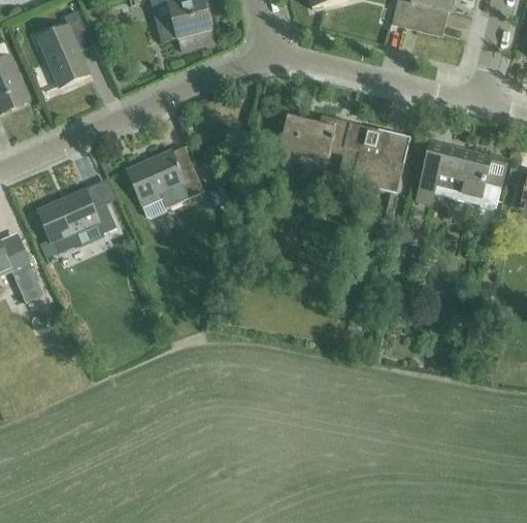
[(151,0),(157,23),(172,19),(176,35),(177,37),(180,37),(185,50),(216,41),(211,29),(203,0),(151,0)]
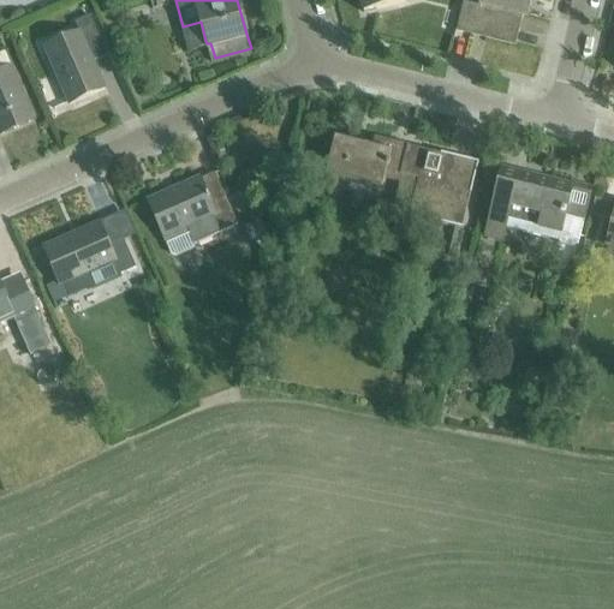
[(472,30),(480,0),(463,0),(457,27),(472,30)]
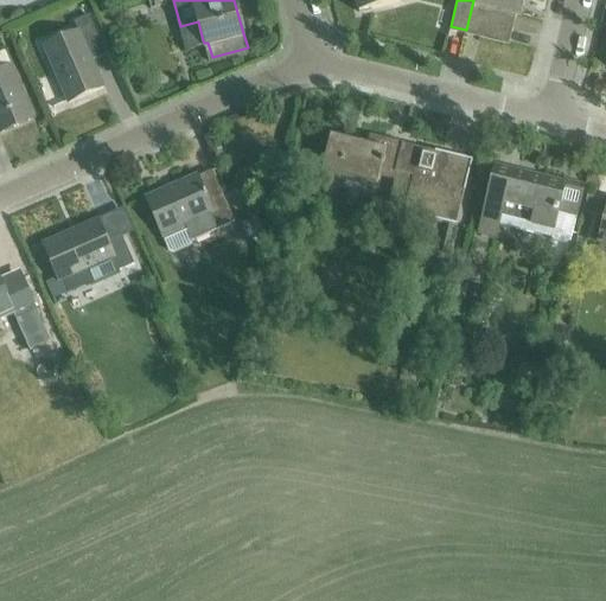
[(488,4),(473,0),(466,30),(480,33),(484,18),(488,4)]
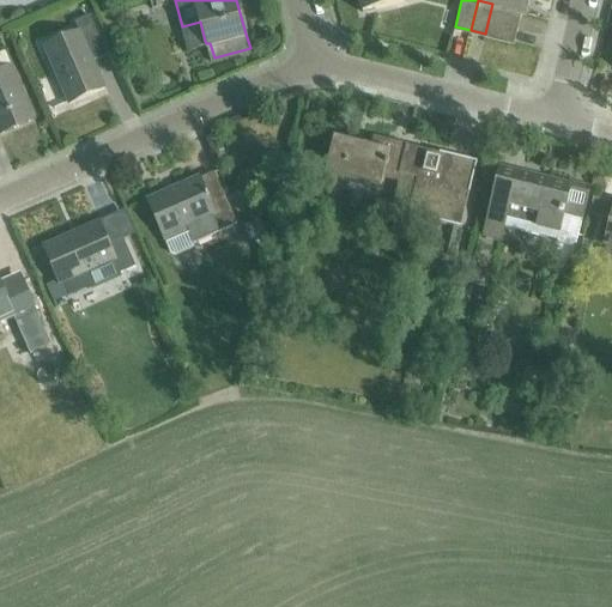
[(478,0),(492,4),(521,11),(527,12),(529,0),(478,0)]
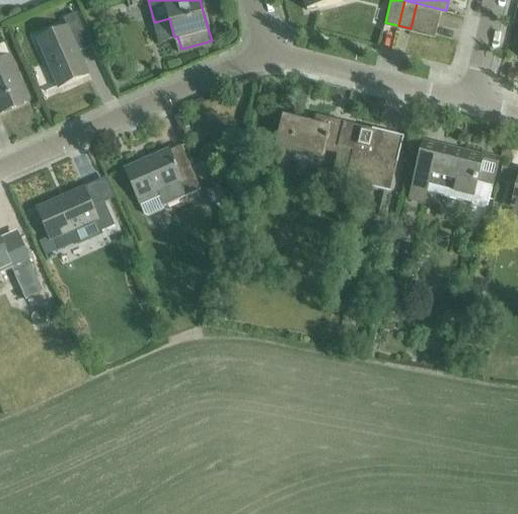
[(441,9),(417,3),(414,15),(438,21),(441,9)]
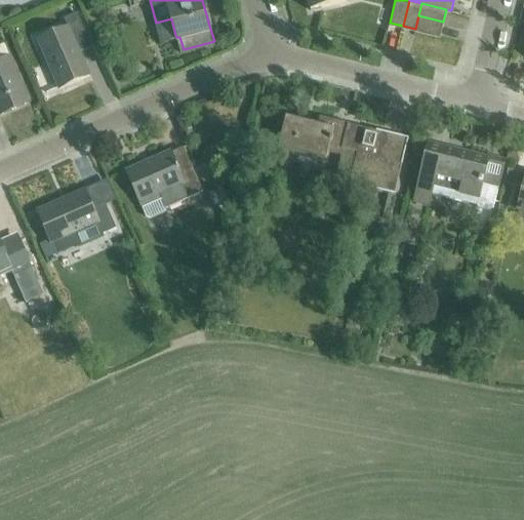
[(92,43),(78,8),(65,14),(69,23),(38,36),(59,85),(91,71),(81,48),(92,43)]
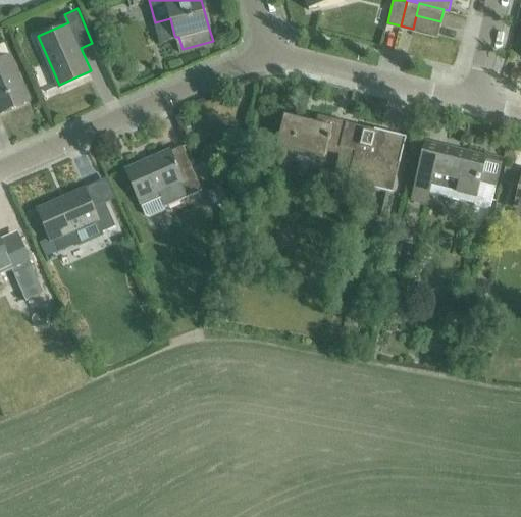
[(440,21),(416,15),(413,29),(437,35),(440,21)]
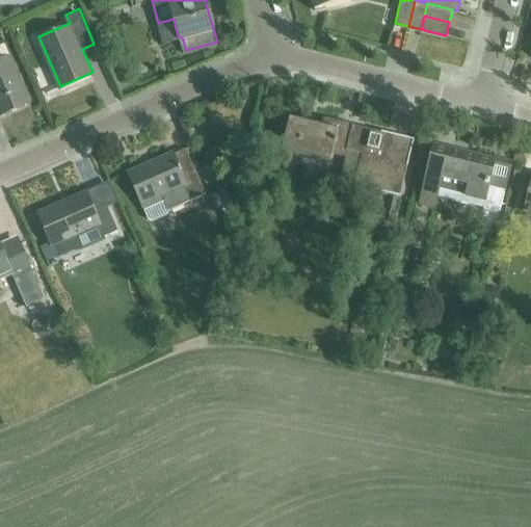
[(0,110),(1,112),(30,99),(4,41),(0,43),(0,110)]
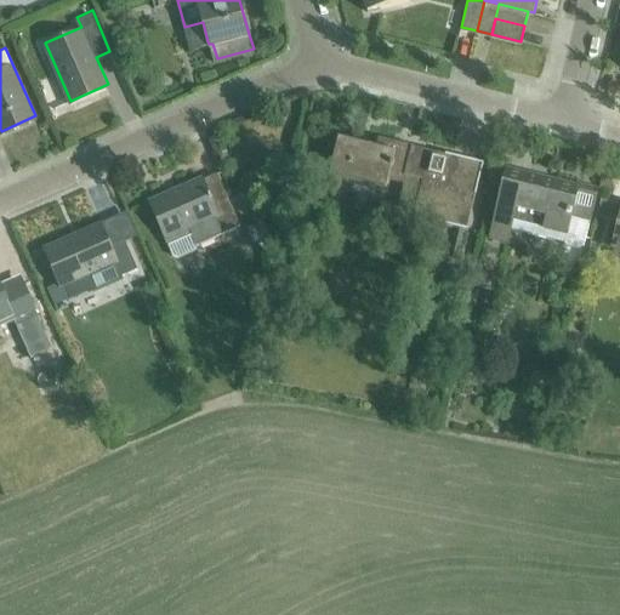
[(337,135),(329,171),(386,184),(388,175),(404,178),(399,201),(419,206),(420,198),(445,204),(442,220),(467,227),(484,160),(447,151),(444,158),(431,154),(430,159),(413,154),(415,142),(380,134),(377,144),(337,135)]
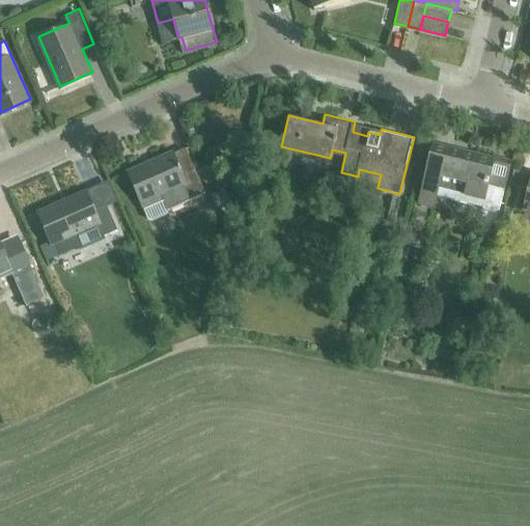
[(438,185),(484,196),(482,203),(484,208),(494,210),(498,208),(499,208),(511,159),(494,154),(493,156),(434,141),(420,199),(434,202),(438,185)]
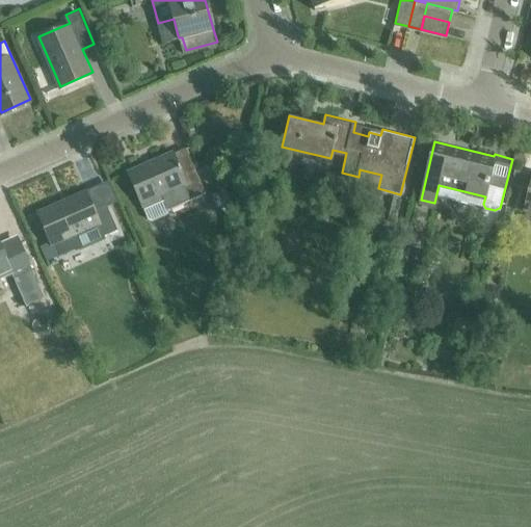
[(166,210),(168,206),(169,208),(205,192),(186,147),(173,153),(173,152),(129,170),(148,215),(152,216),(166,210)]
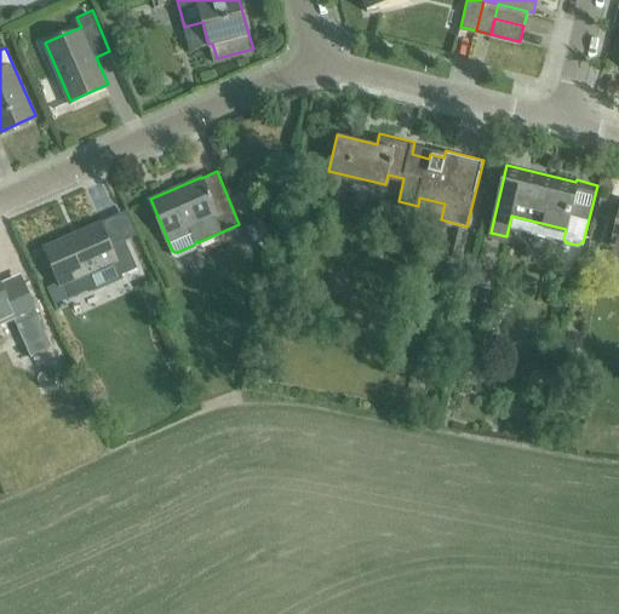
[(618,200),(600,196),(588,251),(609,256),(613,240),(618,241),(618,200)]
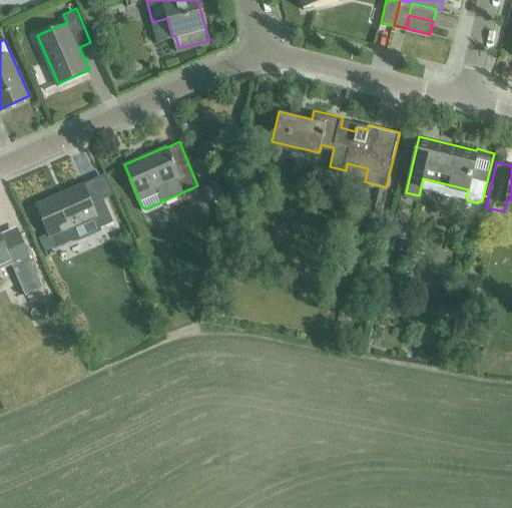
[(83,182),(36,202),(48,230),(50,234),(52,233),(71,224),(76,235),(77,237),(101,227),(100,225),(113,219),(102,194),(90,199),(83,182)]
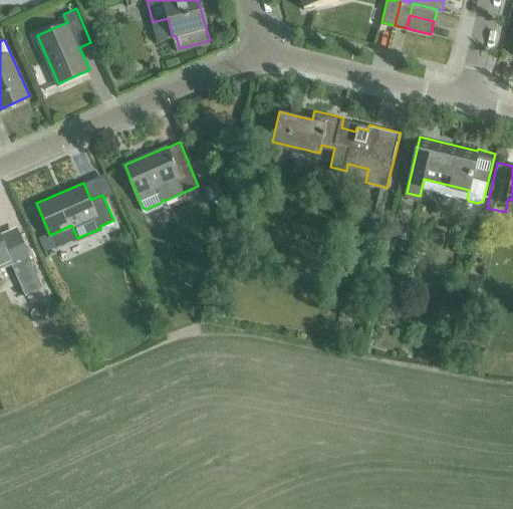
[(48,231),(39,235),(46,249),(56,245),(52,234),(50,235),(48,231)]
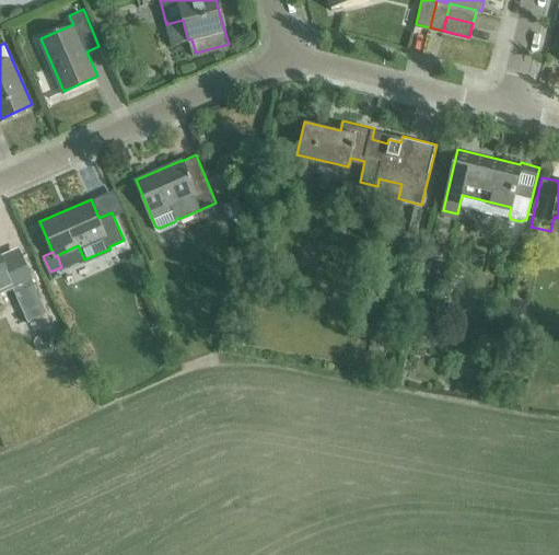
[(0,289),(13,285),(27,319),(46,310),(22,255),(4,264),(0,253),(0,289)]
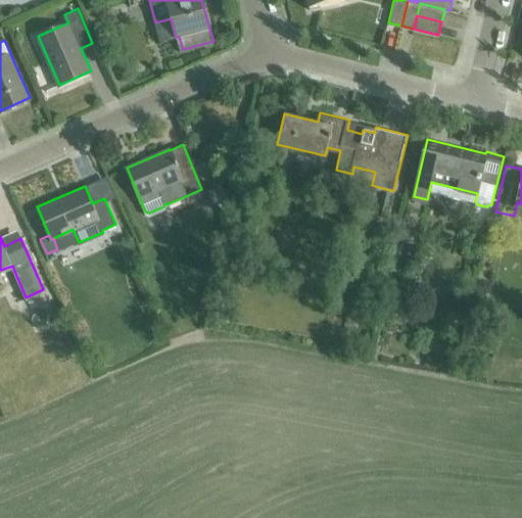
[(14,276),(0,279),(0,291),(17,287),(14,276)]
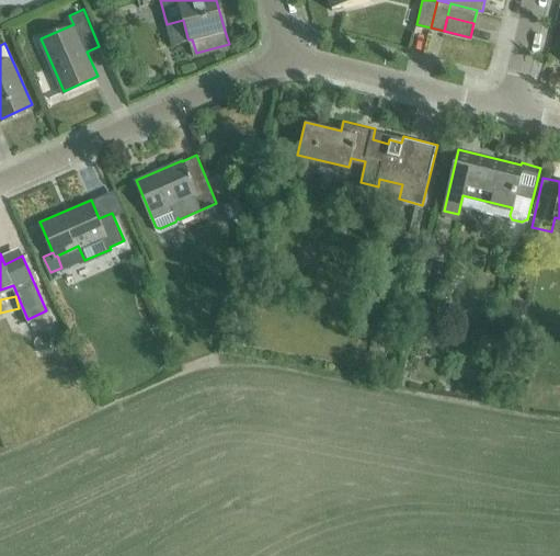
[(43,320),(52,352),(78,345),(70,314),(43,320)]
